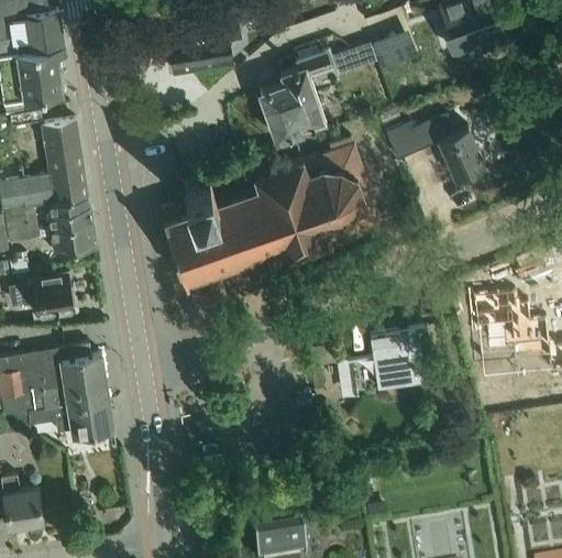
[(31,53),(65,47),(59,11),(48,13),(45,0),(0,0),(0,54),(10,55),(31,52),(31,53)]
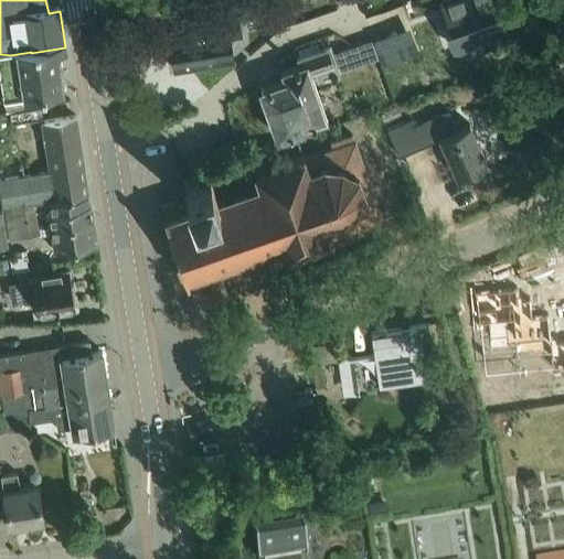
[(474,56),(510,43),(500,15),(502,15),(497,0),(457,0),(443,6),(448,22),(453,21),(456,30),(447,33),(454,51),(469,45),(474,56)]
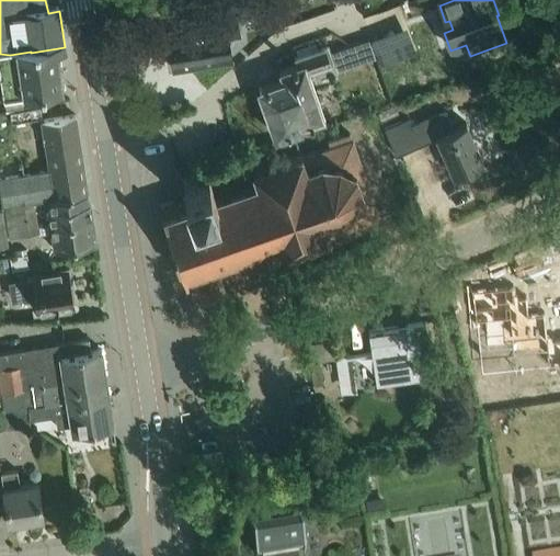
[(191,33),(168,36),(174,74),(232,65),(228,42),(240,40),(235,10),(189,18),(189,19),(195,18),(196,29),(194,29),(192,32),(191,33)]
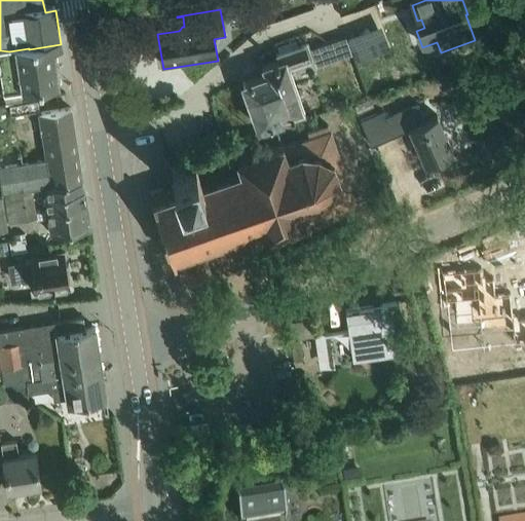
[(370,33),(360,36),(366,53),(376,50),(370,33)]
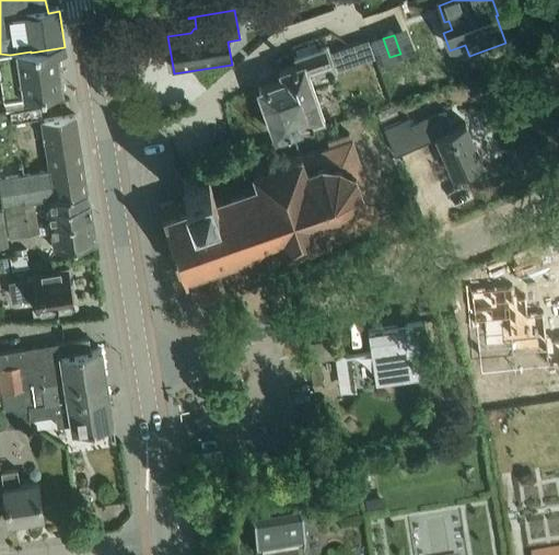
[(0,54),(0,85),(3,105),(62,95),(57,58),(66,57),(65,47),(31,53),(31,51),(10,55),(0,54)]
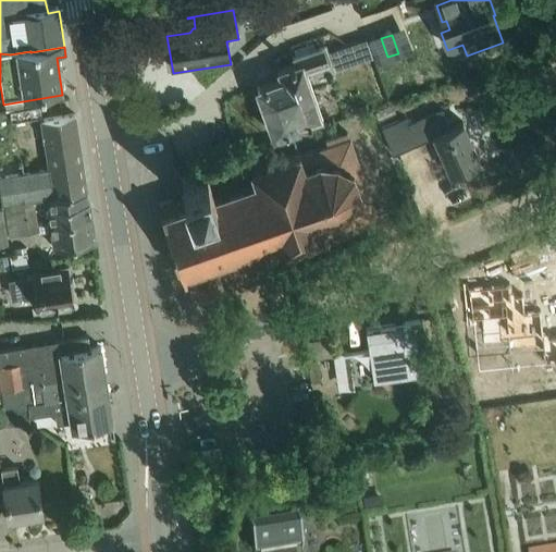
[(323,50),(313,53),(293,61),(295,68),(278,74),(281,84),(257,92),(274,139),(322,122),(306,76),(329,68),(323,50)]
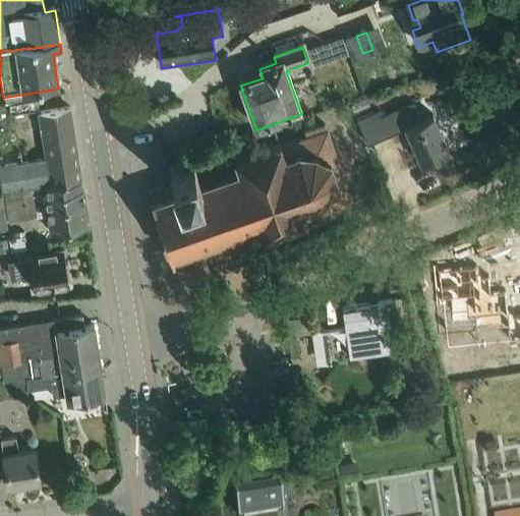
[(11,107),(0,109),(0,177),(3,195),(48,188),(48,189),(81,184),(81,183),(77,158),(70,111),(50,114),(39,116),(44,145),(23,148),(26,166),(22,166),(20,157),(19,157),(11,107)]
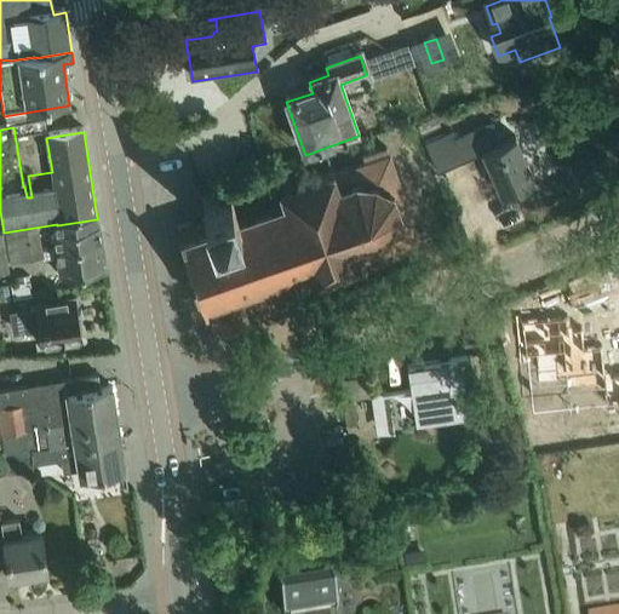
[(515,141),(502,147),(492,127),(454,144),(451,136),(425,147),(437,176),(483,155),(503,199),(534,184),(515,141)]
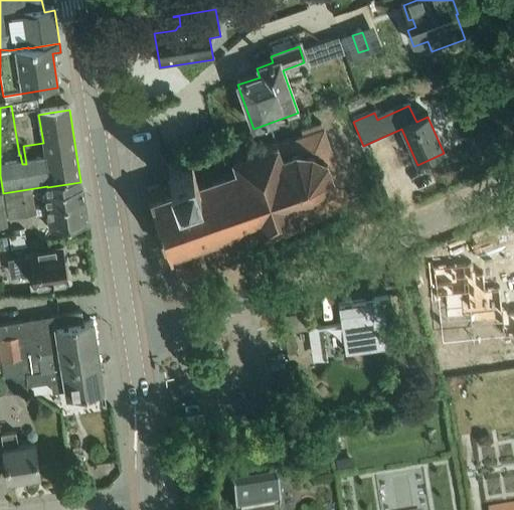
[(185,184),(179,168),(168,172),(172,183),(147,192),(173,267),(181,264),(187,281),(207,274),(198,246),(215,240),(217,246),(240,238),(238,232),(255,226),(260,239),(265,237),(264,235),(299,223),(300,225),(305,223),(303,219),(349,203),(320,119),(285,131),(288,137),(264,145),(263,140),(258,142),(259,144),(223,156),(222,153),(217,155),(222,171),(185,184)]
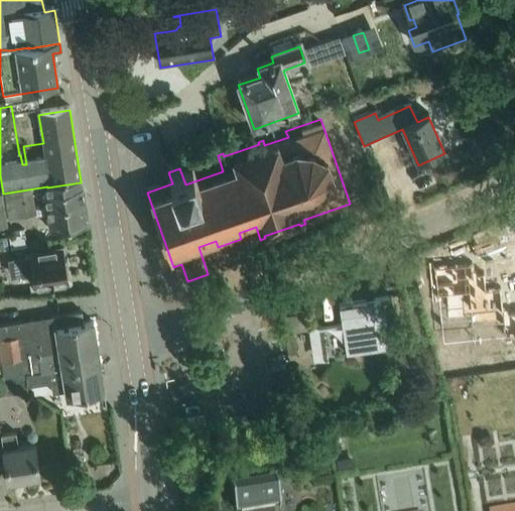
[(85,206),(82,185),(81,182),(47,187),(48,196),(45,197),(47,212),(85,206)]
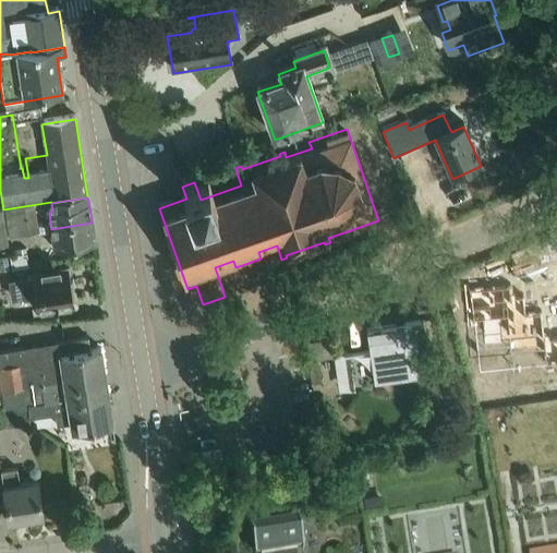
[(34,209),(4,215),(10,241),(39,236),(34,209)]
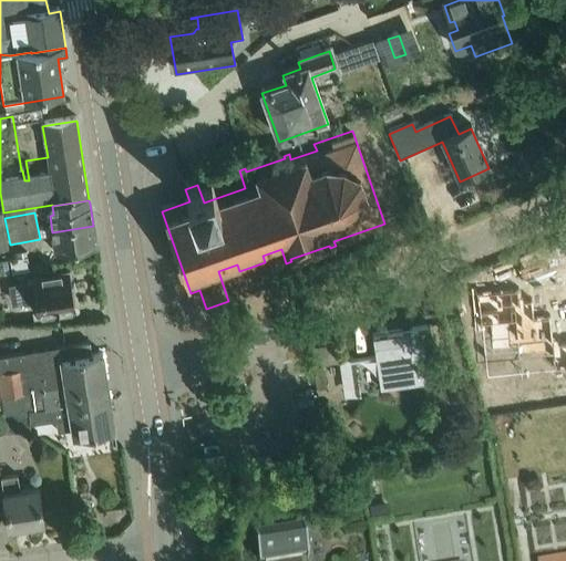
[(0,255),(9,253),(3,217),(0,217),(0,255)]
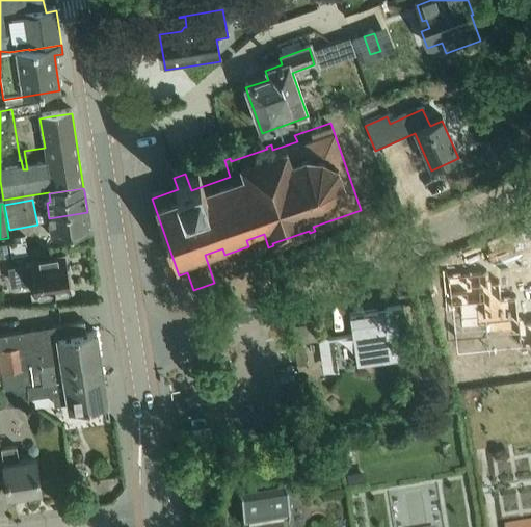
[(52,240),(90,234),(87,212),(49,218),(52,240)]
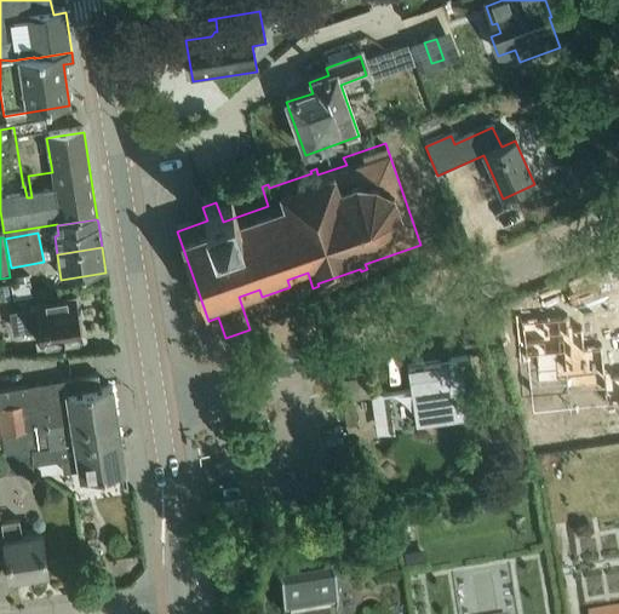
[(30,286),(11,290),(13,304),(33,302),(30,286)]
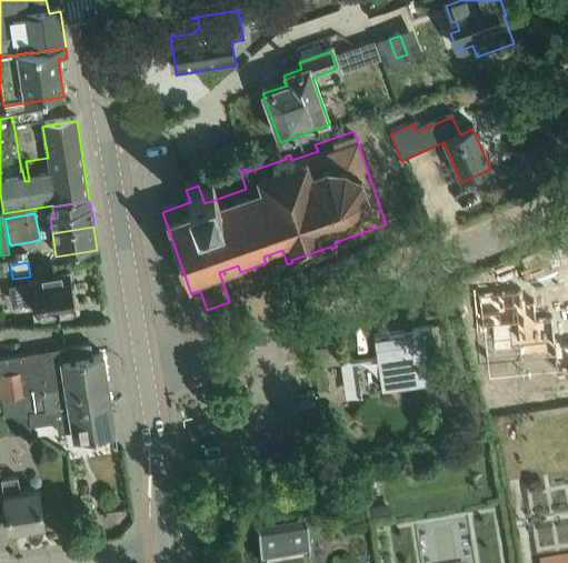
[(70,277),(48,281),(31,283),(31,288),(11,291),(15,308),(35,304),(37,319),(76,312),(70,277)]
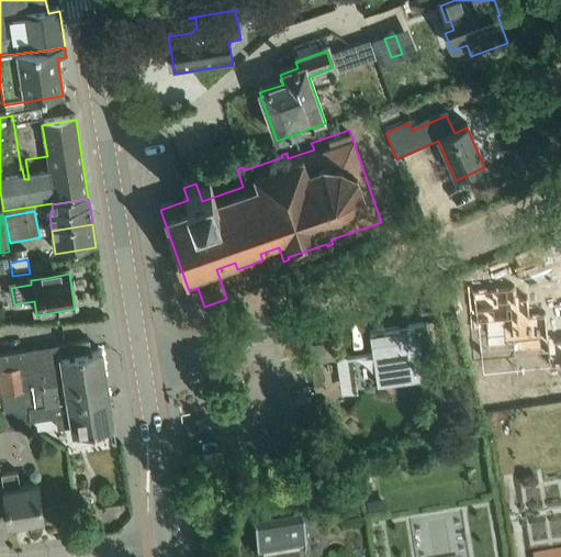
[(515,289),(473,293),(477,326),(478,326),(485,325),(487,352),(513,349),(514,356),(548,353),(549,369),(560,368),(560,341),(549,343),(546,316),(529,318),(528,300),(516,301),(515,289)]
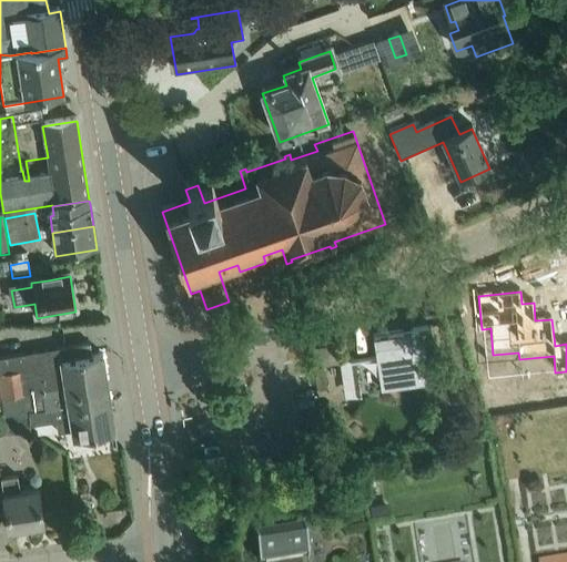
[(438,381),(435,351),(432,329),(374,338),(376,357),(350,360),(355,399),(364,398),(363,390),(438,381)]
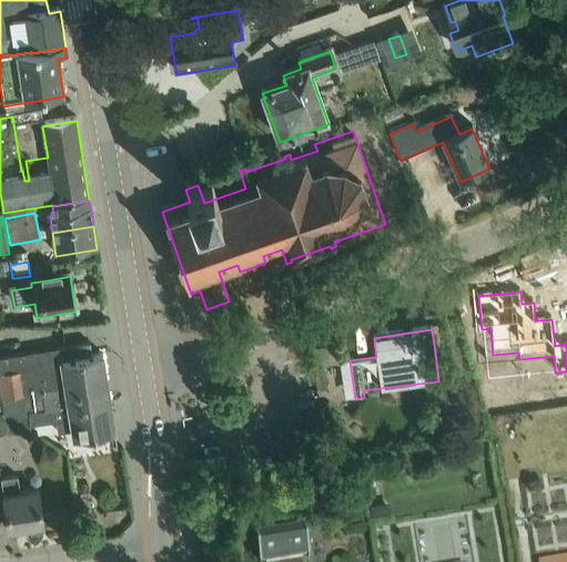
[(69,412),(111,406),(102,357),(92,358),(90,345),(0,359),(0,414),(3,414),(3,416),(7,416),(69,412)]
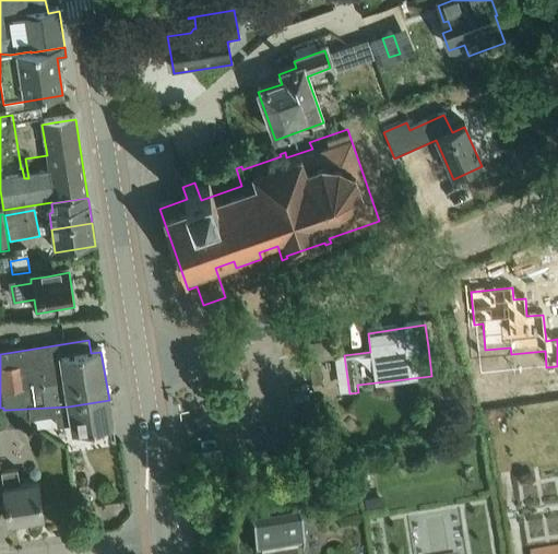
[(310,348),(312,361),(330,357),(328,344),(310,348)]
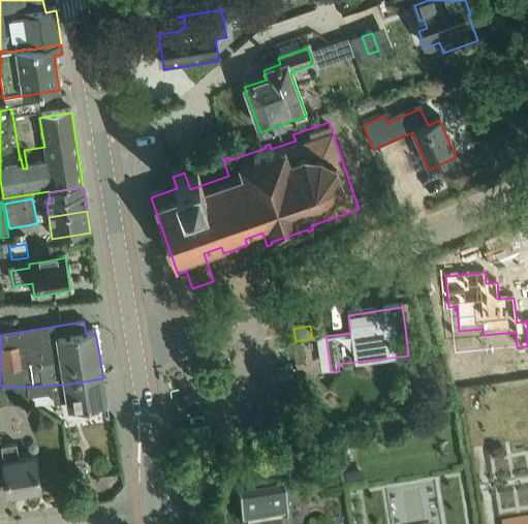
[(306,366),(302,344),(291,345),(296,368),(306,366)]
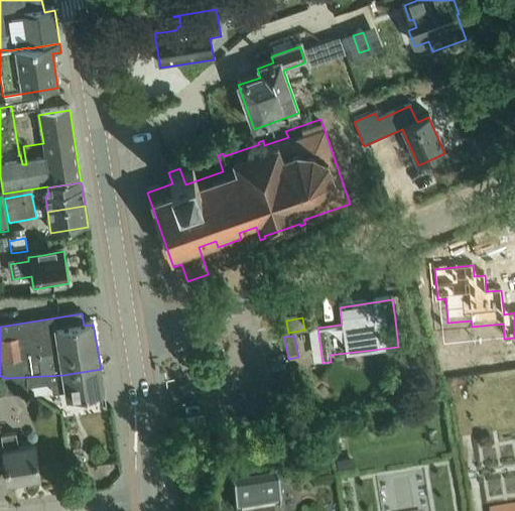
[(6,378),(7,397),(27,396),(27,390),(51,388),(52,396),(66,394),(67,402),(85,398),(105,395),(101,369),(62,375),(6,378)]
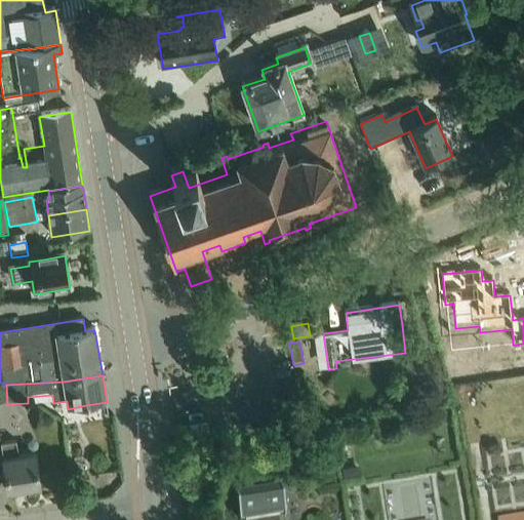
[(40,487),(35,455),(18,458),(16,443),(1,445),(8,492),(40,487)]
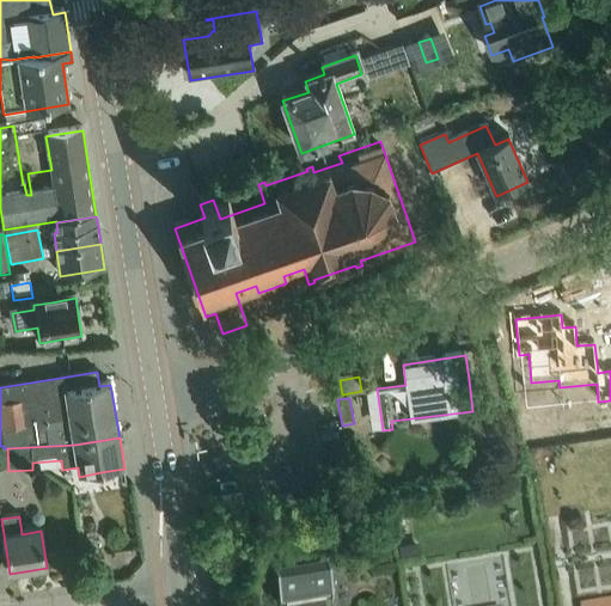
[(331,605),(328,580),(327,580),(327,581),(276,589),(276,588),(275,588),(276,605),(331,605)]
